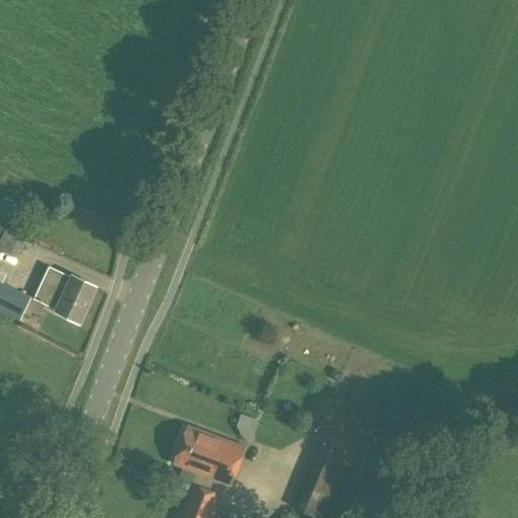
[(4,195),(0,202),(0,242),(6,231),(7,227),(19,202),(4,195)]
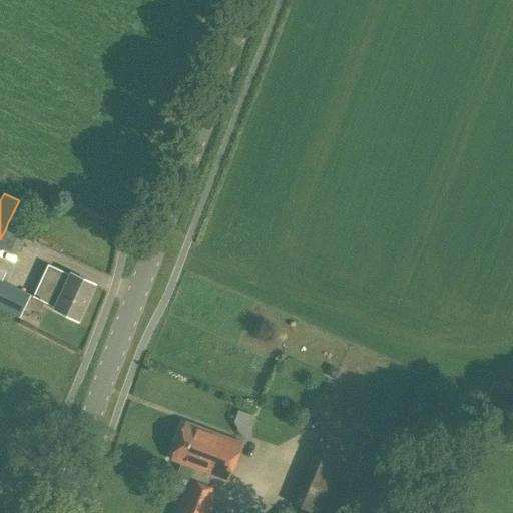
[(71,276),(54,268),(47,264),(33,296),(55,307),(55,308),(78,319),(94,285),(71,274),(71,276)]
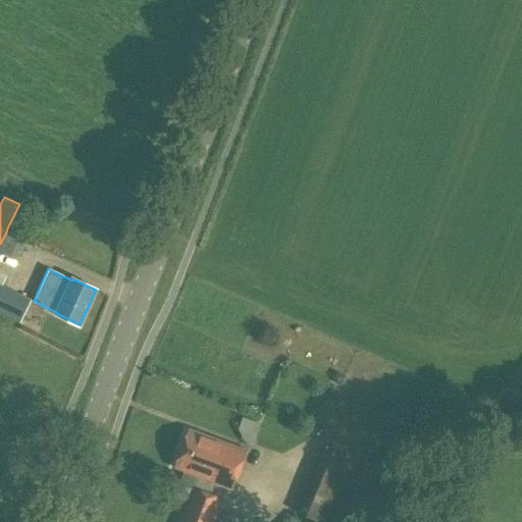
[(0,313),(19,323),(31,300),(2,285),(6,276),(0,273),(0,313)]
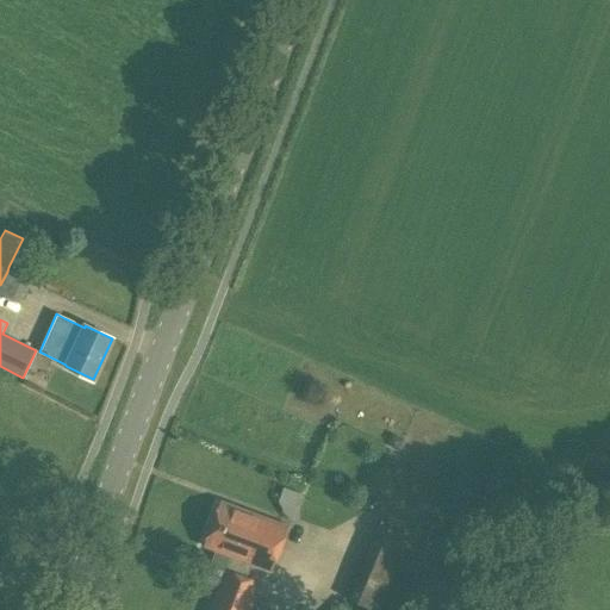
[(285,485),(278,506),(292,511),(300,491),(285,485)]
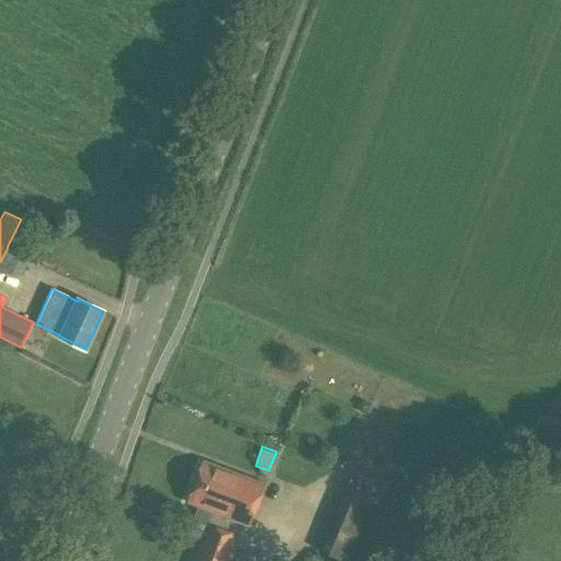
[(250,525),(264,485),(202,462),(187,502),(213,511),(194,560),(229,560),(238,536),(226,531),(231,518),(250,525)]
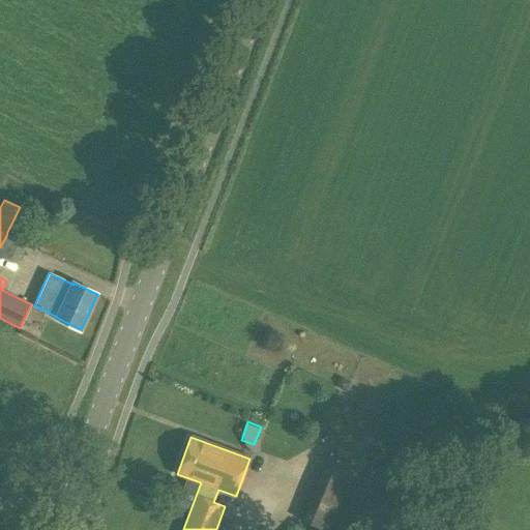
[(321,529),(329,529),(357,468),(329,455),(301,521),(321,529)]
